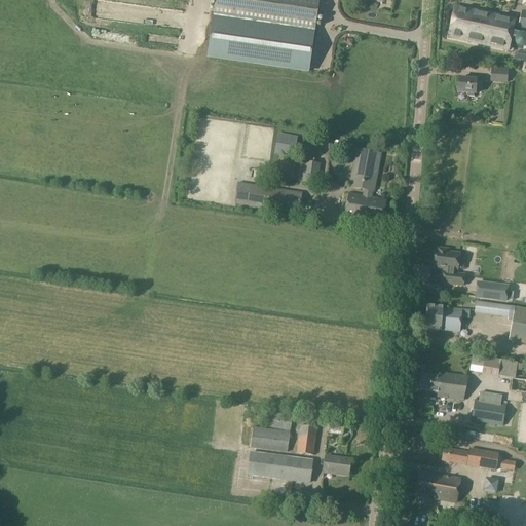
[(216,0),(208,58),(309,72),(320,0),(216,0)]
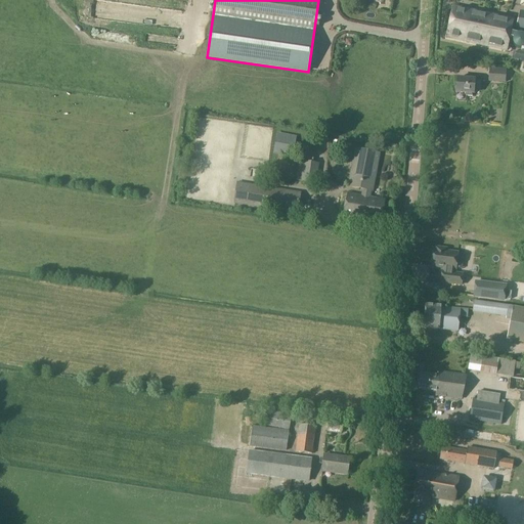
[(454,11),(448,42),(508,53),(509,47),(511,39),(515,40),(515,41),(514,42),(514,43),(514,44),(514,45),(514,46),(515,46),(515,47),(515,48),(516,48),(516,49),(517,49),(517,50),(518,50),(519,50),(519,51),(520,51),(521,51),(522,51),(523,51),(523,50),(523,14),(520,14),(518,28),(513,27),(514,23),(454,11)]
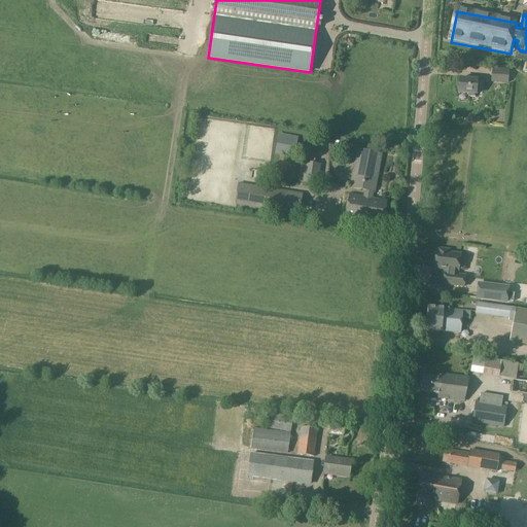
[(491,81),(507,83),(508,69),(492,68),(491,81)]
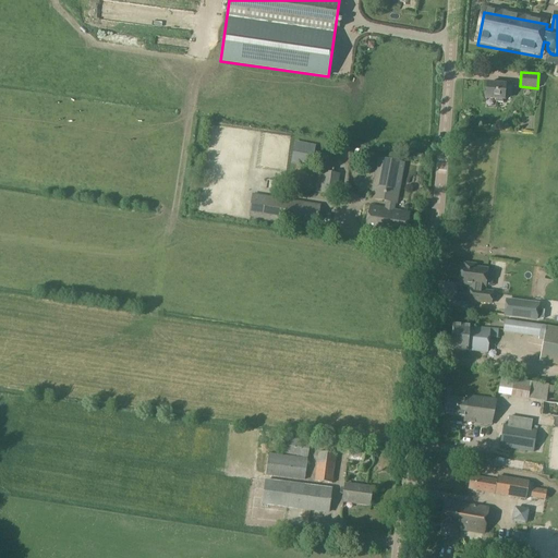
[(487,84),(486,99),(486,101),(505,104),(506,95),(512,96),(512,87),(506,86),(506,85),(487,84)]
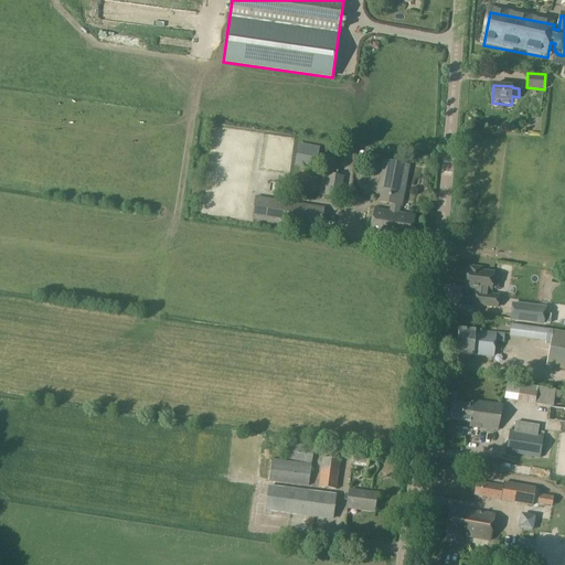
[(296,164),(315,169),(319,149),(299,146),(296,164)]
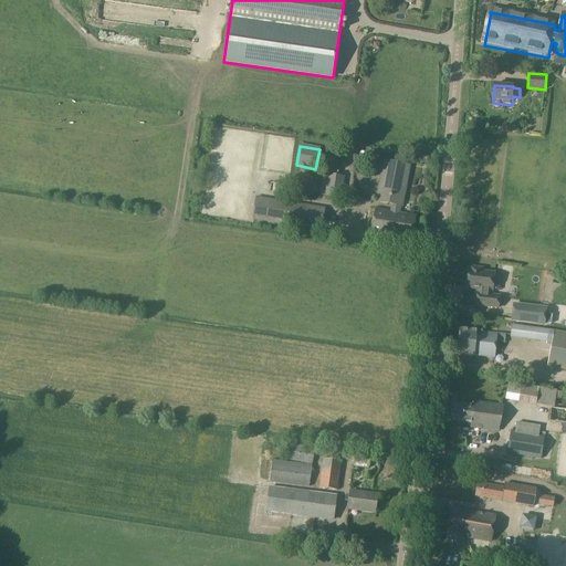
[(377,202),(392,205),(401,207),(402,207),(410,166),(385,161),(377,202)]
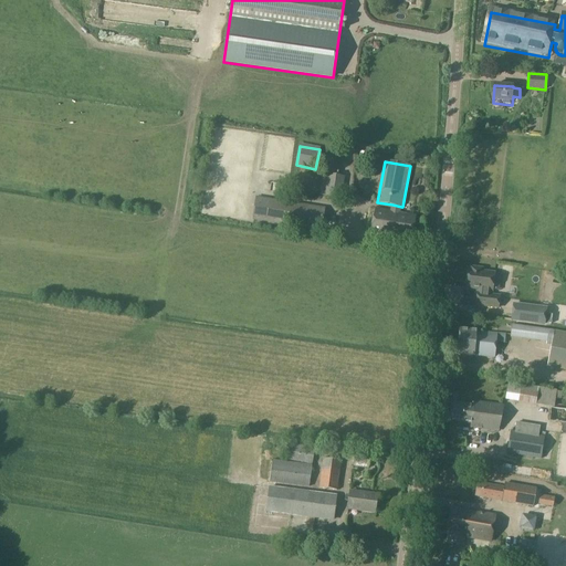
[(343,178),(337,177),(337,173),(331,171),(329,176),(328,176),(326,197),(341,198),(343,178)]
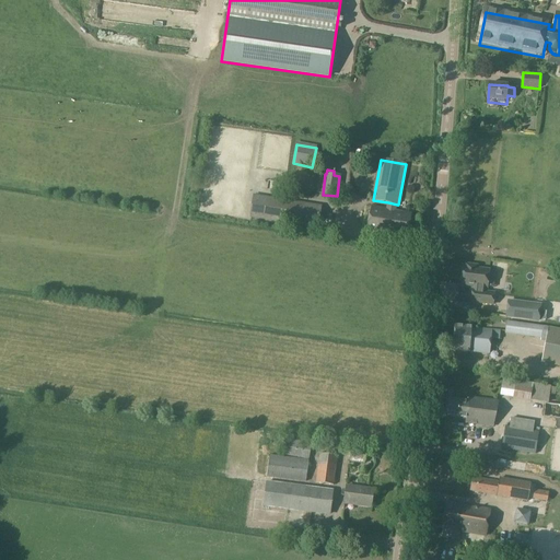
[(251,218),(318,229),(322,207),(254,196),(251,218)]
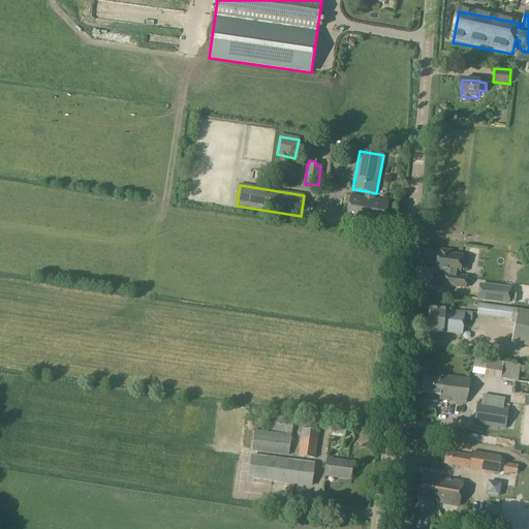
[(374,199),(375,193),(367,191),(366,198),(351,195),(346,220),(385,226),(390,201),(374,199)]
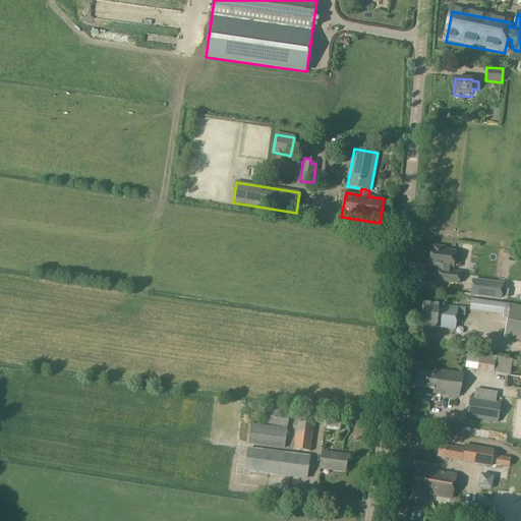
[(430,249),(428,266),(443,267),(442,272),(440,272),(439,281),(459,284),(460,274),(452,273),(452,269),(454,269),(456,252),(444,250),(445,248),(435,247),(433,249),(430,249)]
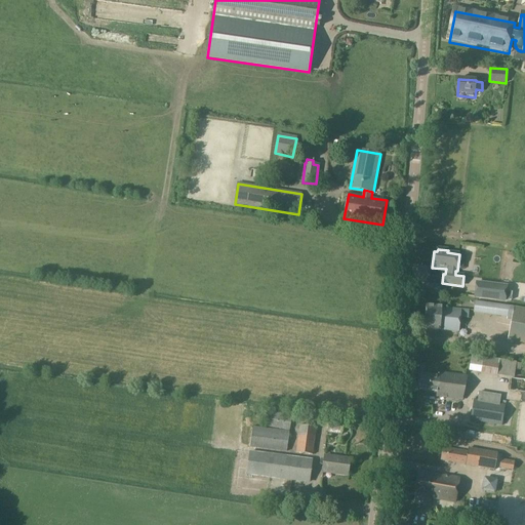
[(477,282),(475,296),(506,300),(507,286),(477,282)]
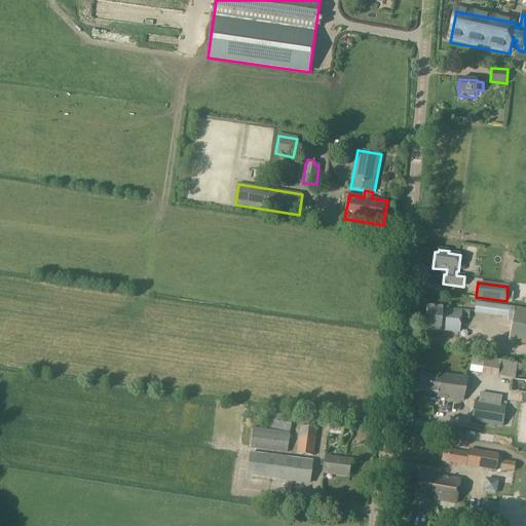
[(427,306),(426,330),(442,332),(442,331),(460,333),(462,318),(468,318),(470,311),(427,306)]
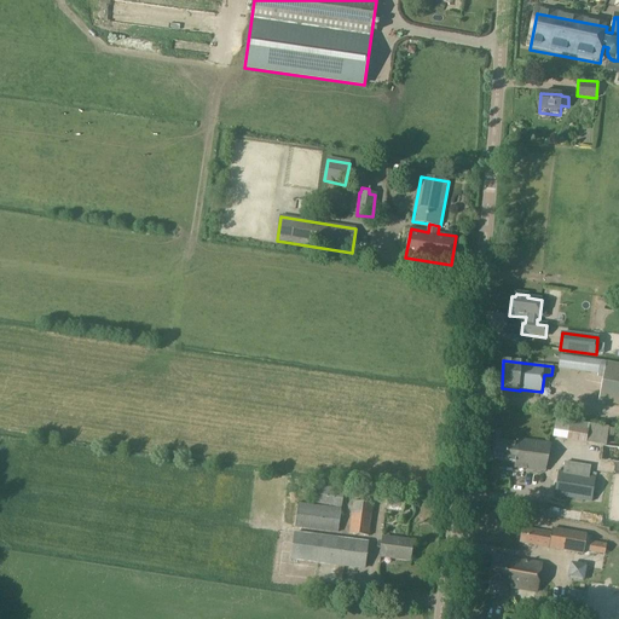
[(586,360),(585,372),(599,375),(601,362),(586,360)]
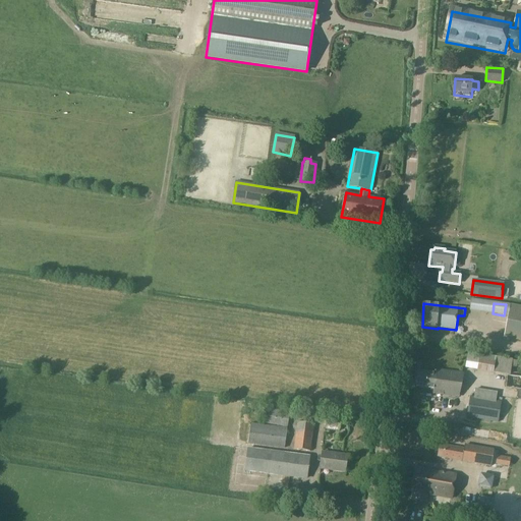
[(520,307),(506,304),(504,315),(509,316),(505,338),(520,341),(520,307)]
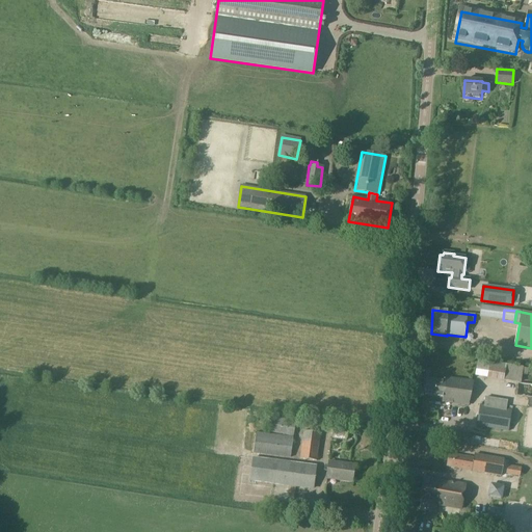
[(478,360),(475,376),(504,380),(506,364),(478,360)]
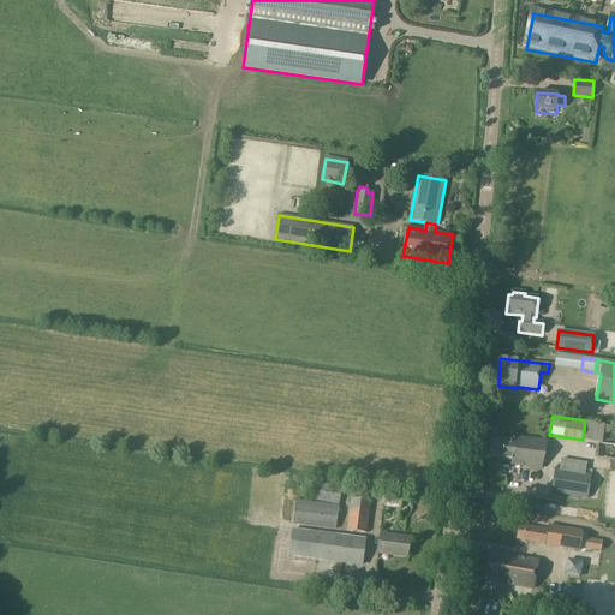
[(513,465),(542,470),(548,442),(517,437),(515,442),(494,439),(491,458),(513,460),(513,465)]
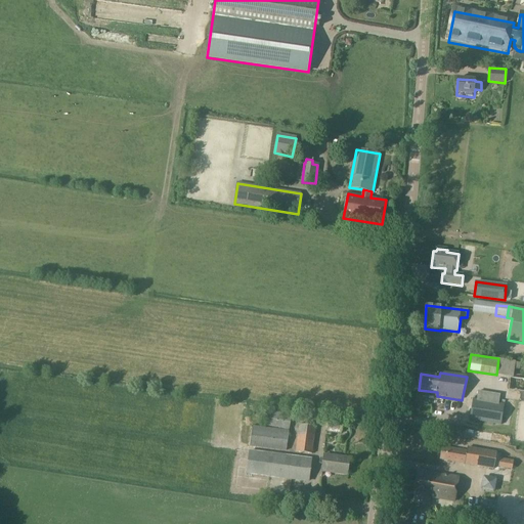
[(523,379),(511,378),(509,391),(523,392),(523,379)]
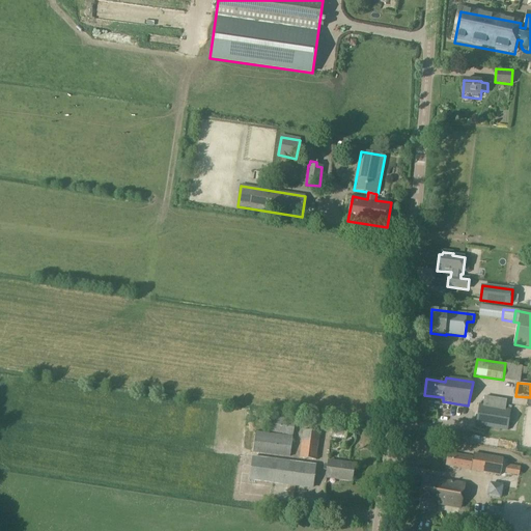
[(479,404),(476,425),(494,428),(508,430),(511,410),(505,409),(507,400),(484,396),(483,404),(479,404)]
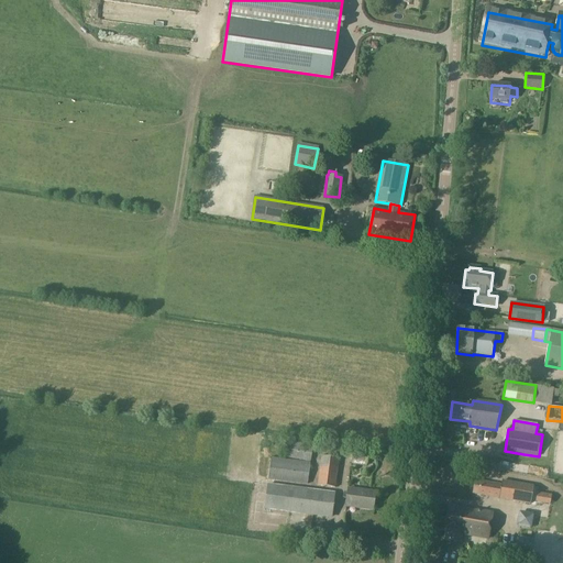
[(285,457),(310,462),(313,448),(287,442),(285,457)]
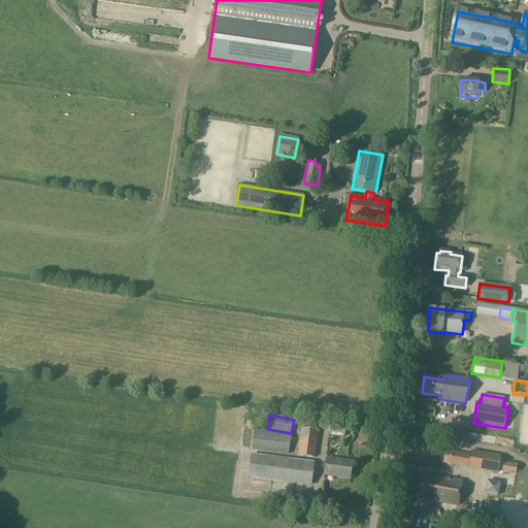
[(330,435),(344,437),(345,426),(331,424),(330,435)]
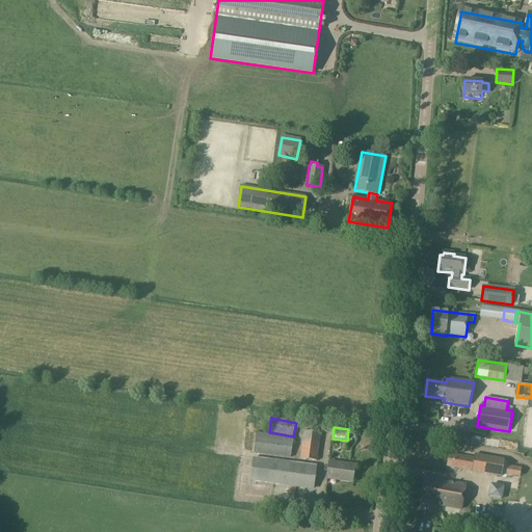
[(300,459),(317,461),(321,433),(304,431),(300,459)]
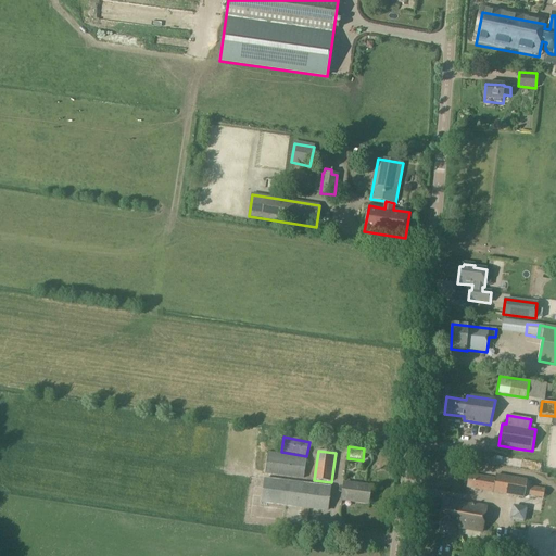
[(265,474),(304,479),(306,458),(268,453),(265,474)]
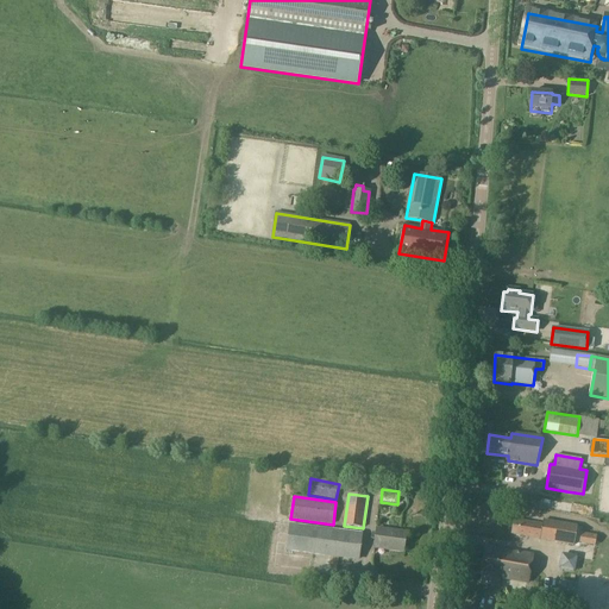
[(513,534),(576,546),(579,527),(545,521),(544,525),(515,520),(513,534)]
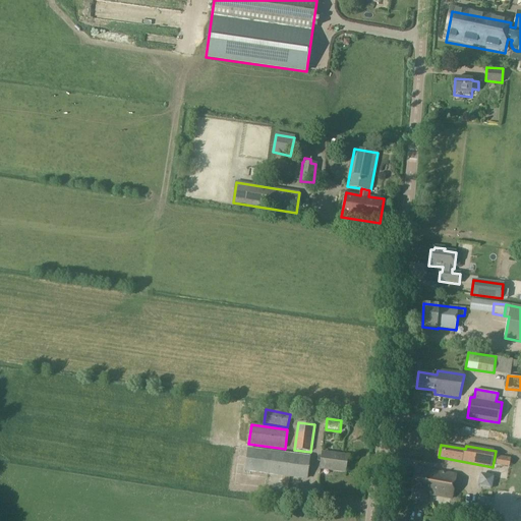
[(245,470),(307,478),(310,458),(247,450),(245,470)]
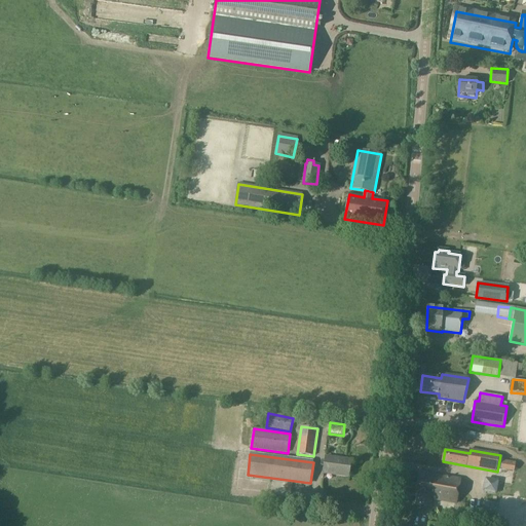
[(324,473),(349,476),(351,460),(326,457),(324,473)]
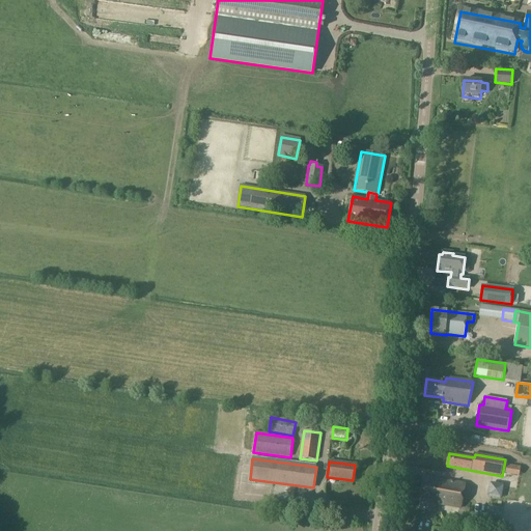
[(425,477),(421,495),(435,498),(434,503),(437,504),(462,508),(466,484),(425,477)]
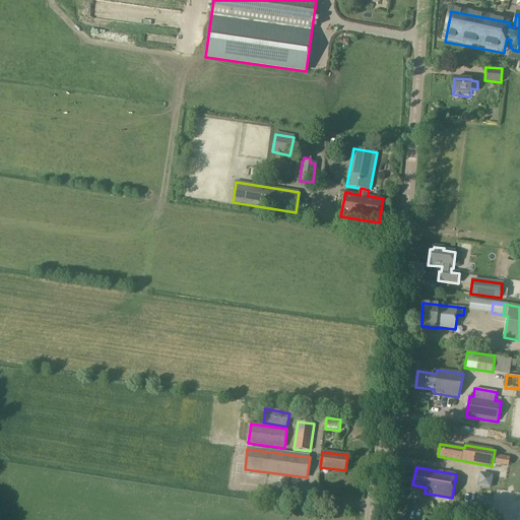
[(476,485),(491,489),(493,475),(479,472),(476,485)]
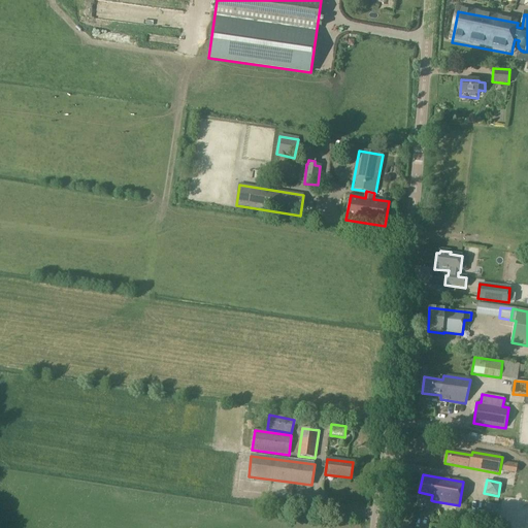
[(432,495),(419,492),(418,498),(419,498),(418,507),(432,509),(434,501),(431,500),(432,495)]
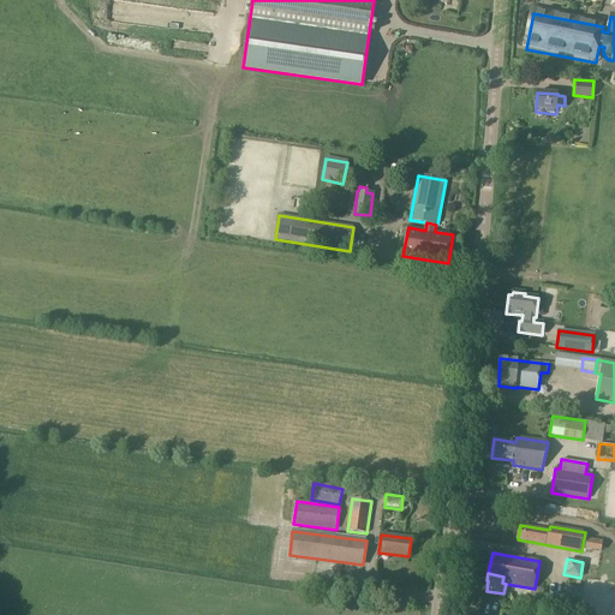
[(565,599),(580,602),(583,589),(567,585),(565,599)]
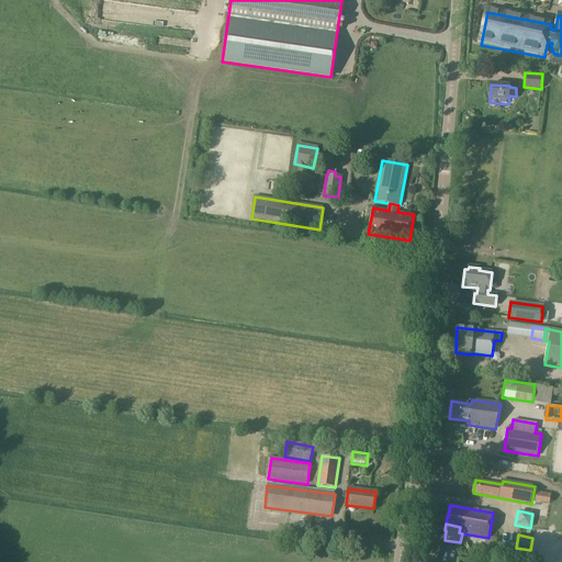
[(494,561),(496,554),(483,552),(481,561),(494,561)]
